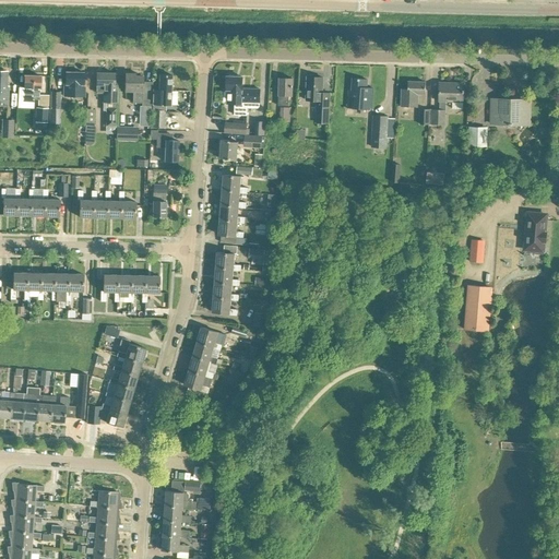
[(83,73),(66,72),(66,84),(63,84),(63,96),(84,97),(84,87),(83,87),(83,73)]
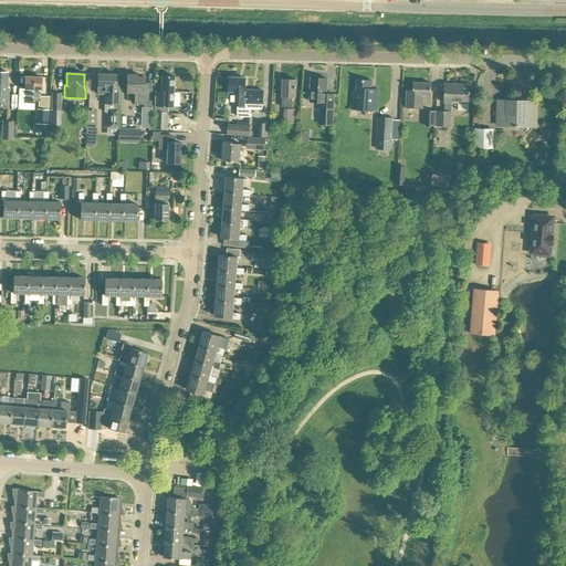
[(119,86),(115,86),(115,74),(97,74),(97,86),(97,94),(104,95),(103,104),(107,104),(107,128),(117,128),(117,113),(118,113),(119,86)]
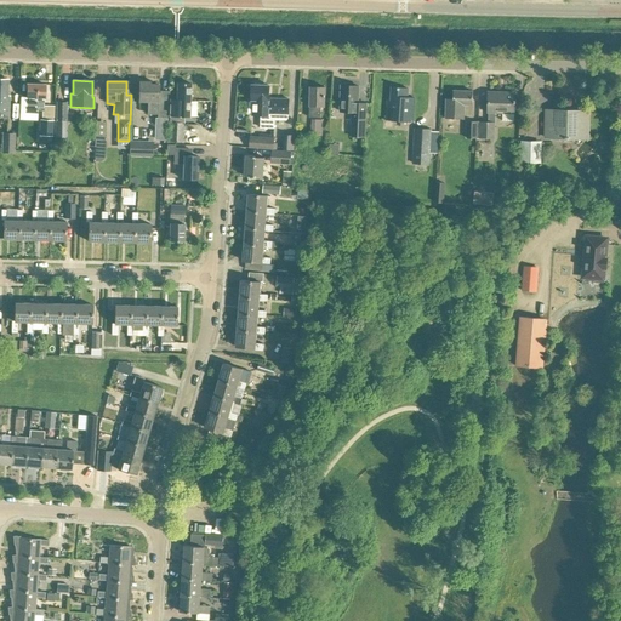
[(158,92),(158,85),(149,85),(149,83),(140,83),(138,102),(148,102),(148,115),(167,115),(169,92),(158,92)]
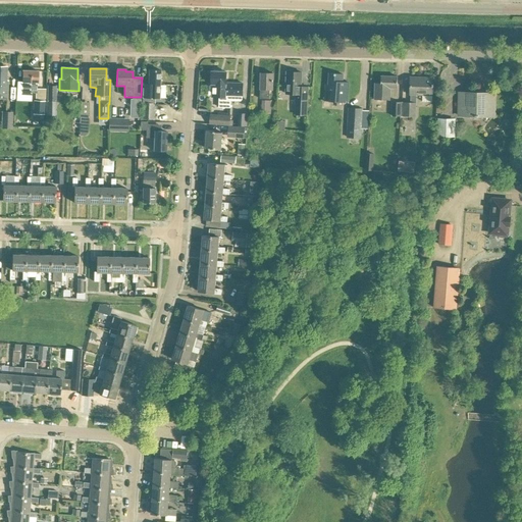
[(22,83),(21,93),(36,94),(36,101),(33,101),(33,114),(41,114),(45,114),(45,102),(45,90),(37,90),(37,83),(38,83),(38,71),(22,70),(22,83)]
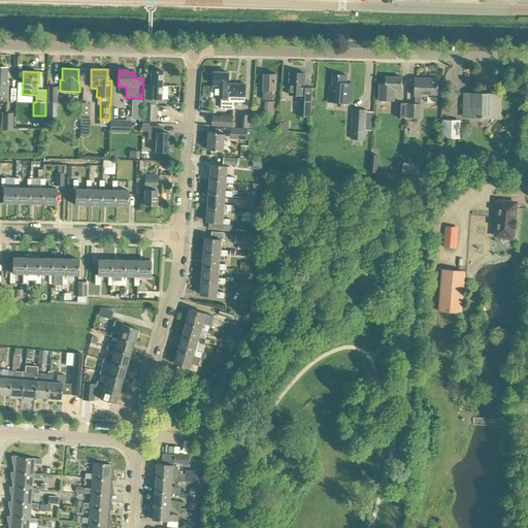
[(162,71),(151,71),(150,86),(144,86),(143,122),(155,122),(156,99),(161,100),(161,87),(162,71)]
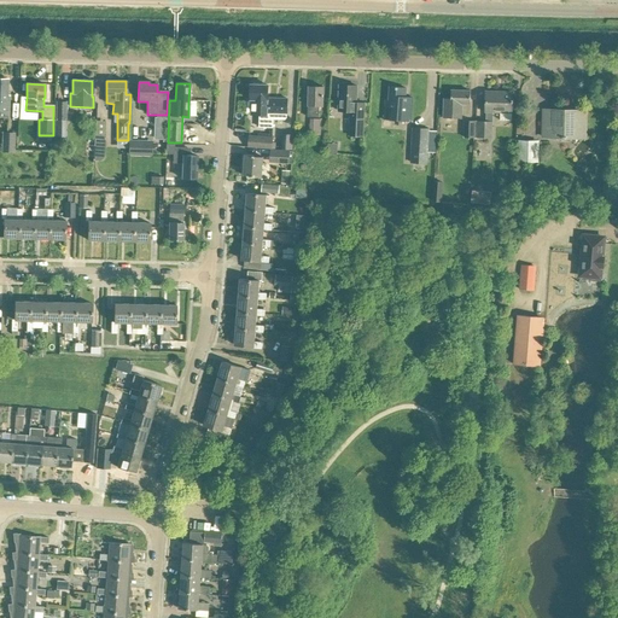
[(273,120),(274,99),(268,99),(268,86),(251,85),(250,101),(248,101),(246,114),(250,114),(250,115),(260,115),(258,128),(273,128),(273,120)]
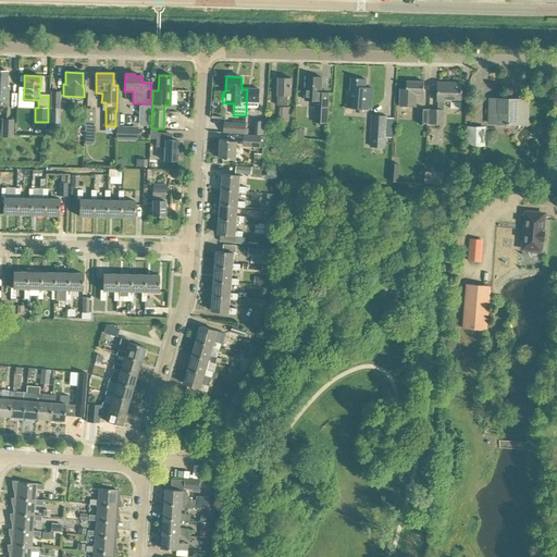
[(329,94),(321,93),(322,77),(306,76),(305,100),(316,100),(316,106),(317,106),(317,123),(327,123),(329,106),(327,106),(329,94)]
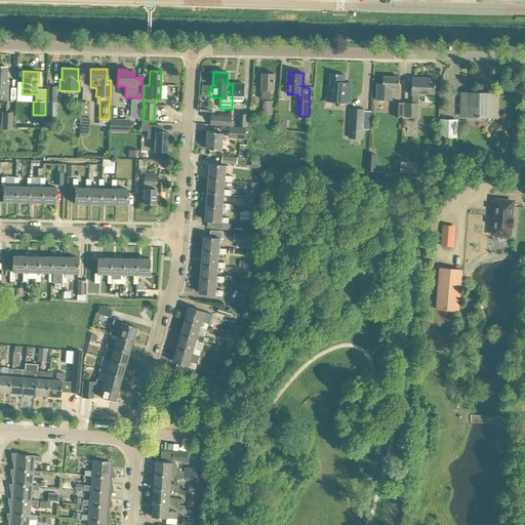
[(261,90),(261,99),(271,99),(272,90),(274,90),(275,74),(263,74),(261,90)]
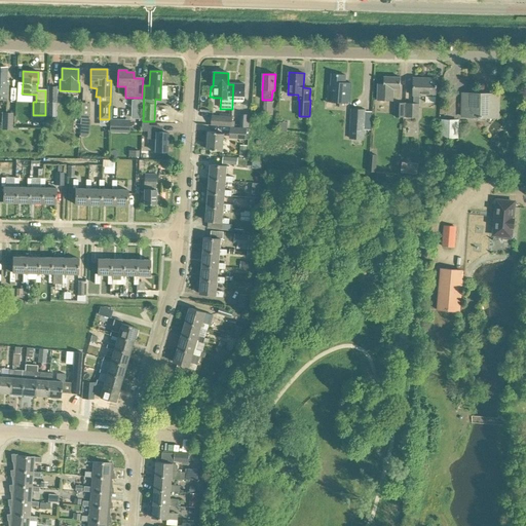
[(346,75),(332,74),(331,85),(328,85),(327,102),(350,104),(351,83),(345,82),(346,75)]
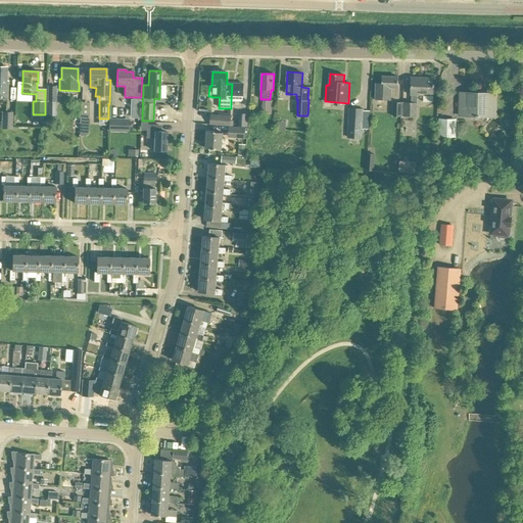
[(382,77),(381,84),(376,84),(375,100),(391,100),(391,88),(397,88),(398,77),(382,77)]
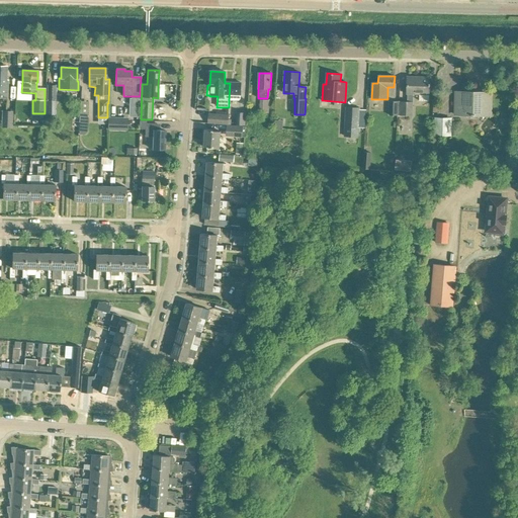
[(429,101),(429,95),(429,77),(407,77),(407,94),(408,94),(408,102),(401,102),(400,115),(412,115),(413,102),(412,102),(412,94),(420,94),(419,101),(429,101)]
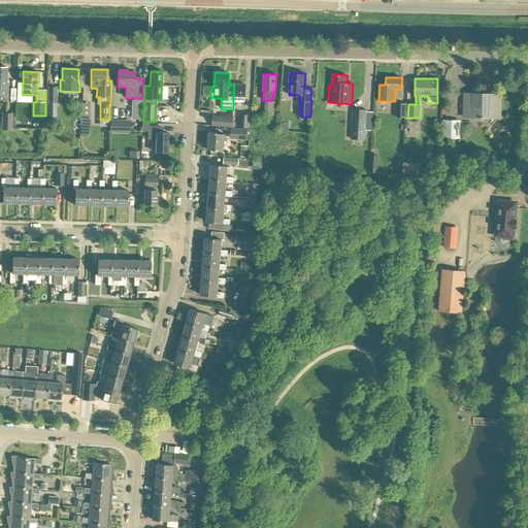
[(234,85),(233,102),(243,102),(245,100),(245,97),(245,85),(234,85)]
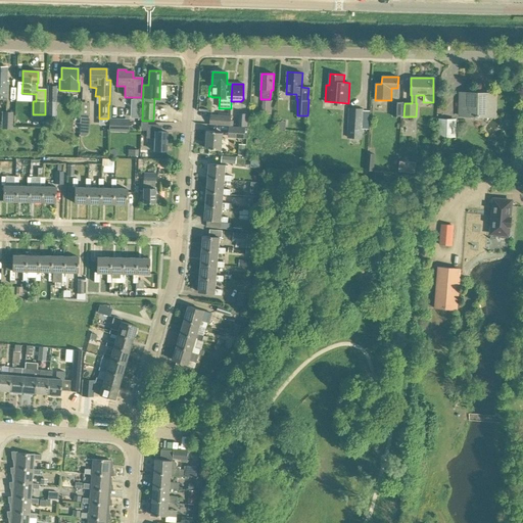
[(56,87),(48,86),(48,100),(55,100),(56,87)]
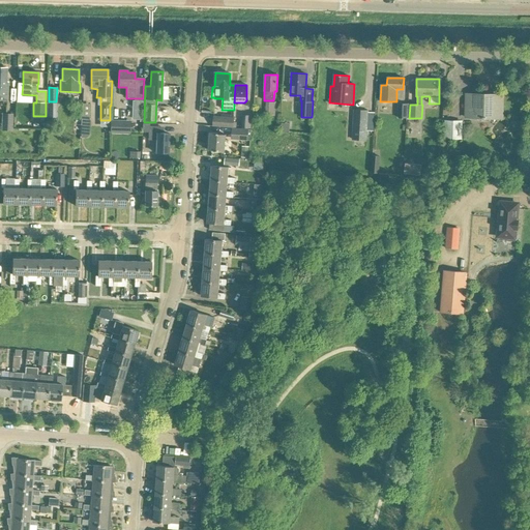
[(502,111),(502,95),(478,94),(477,102),(467,101),(466,117),(491,118),(492,111),(502,111)]
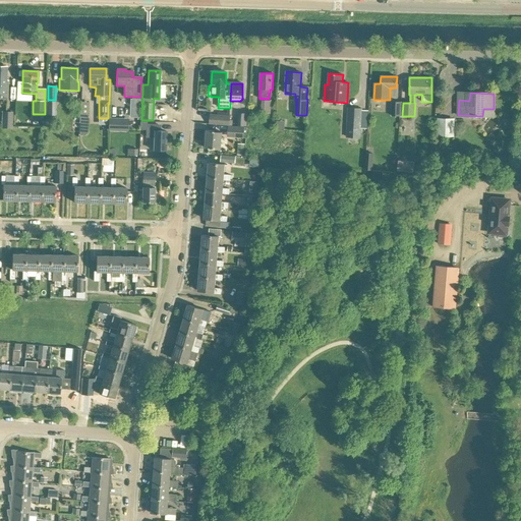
[(262,100),(261,113),(270,114),(271,101),(262,100)]
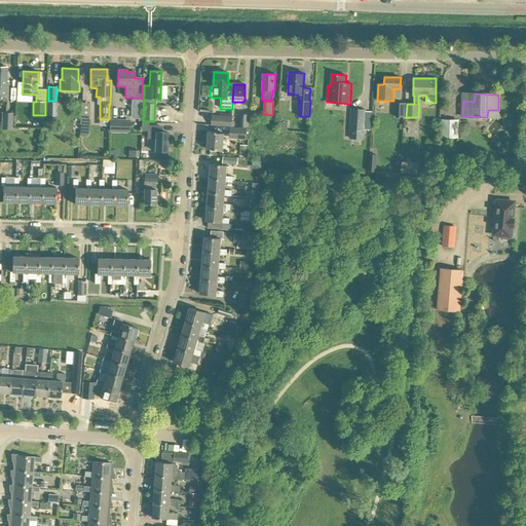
[(396,116),(404,117),(404,104),(396,103),(396,116)]
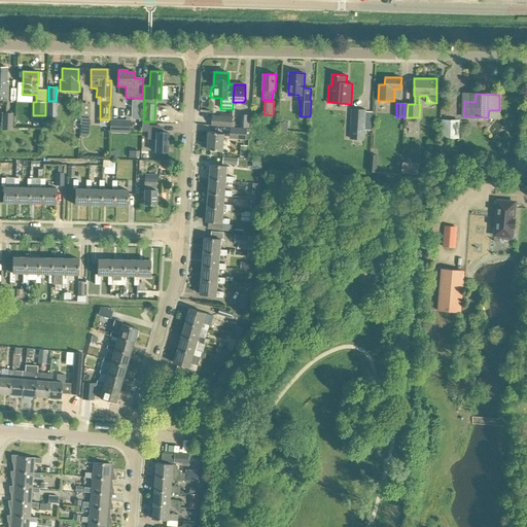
[(351,131),(365,131),(366,110),(352,109),(351,131)]
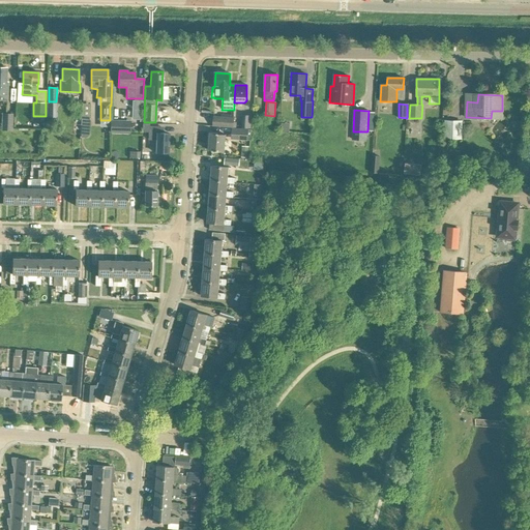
[(1,130),(12,130),(12,114),(2,114),(1,130)]
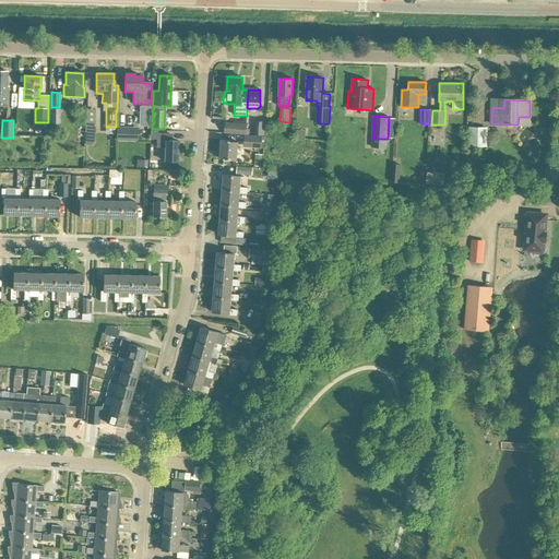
[(254,135),(264,135),(265,122),(256,121),(254,135)]
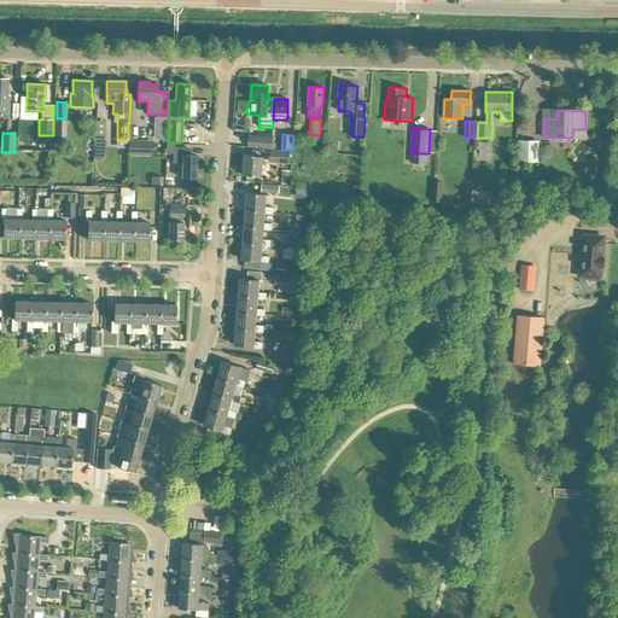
[(272,149),(273,138),(270,136),(256,135),(249,135),(248,146),(272,149)]
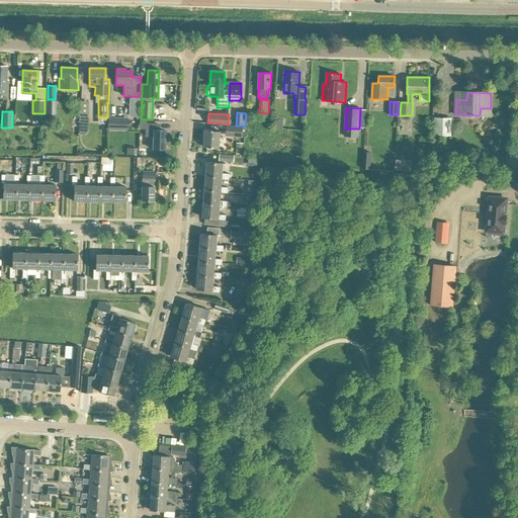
[(88,117),(88,116),(87,116),(79,116),(79,122),(80,122),(79,135),(83,135),(84,135),(85,134),(86,133),(87,133),(87,131),(88,118),(88,117)]
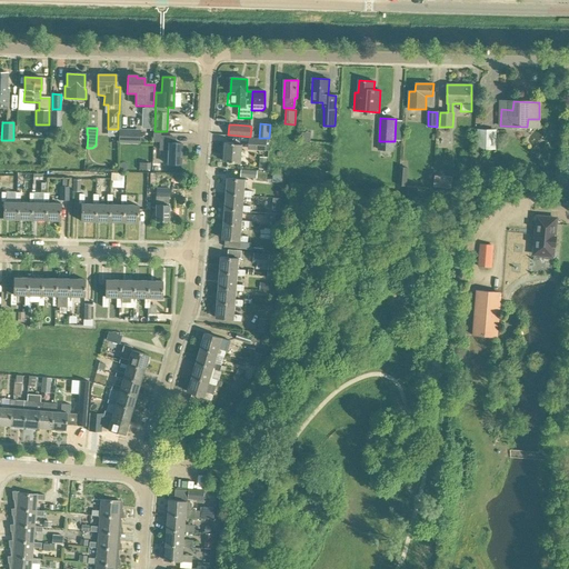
[(118,129),(118,143),(140,145),(140,130),(118,129)]
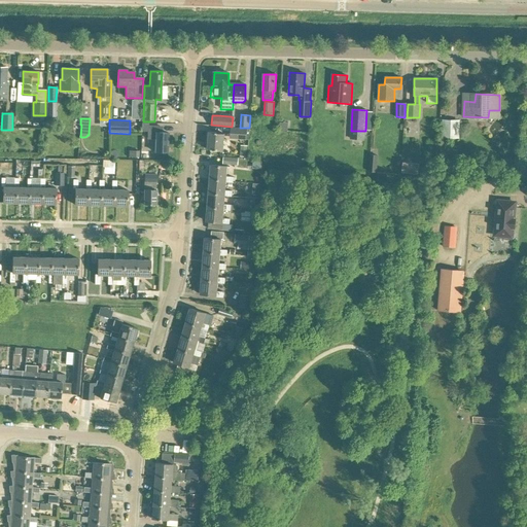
[(442,119),(442,138),(459,139),(460,120),(442,119)]
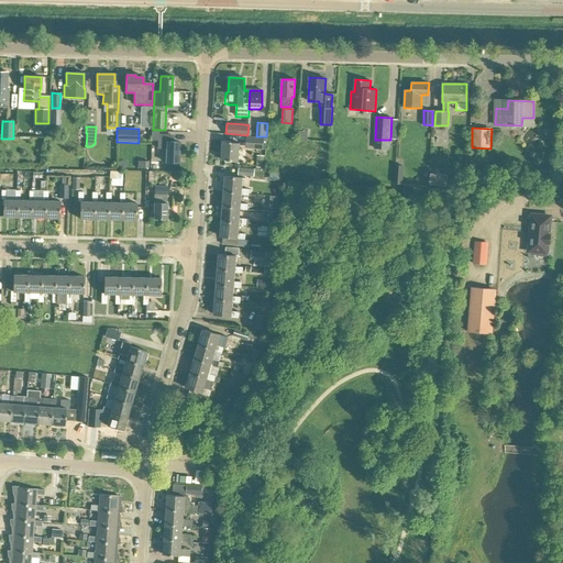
[(151,131),(151,140),(157,141),(157,148),(166,150),(165,162),(179,163),(180,142),(172,142),(172,134),(158,134),(158,132),(151,131)]
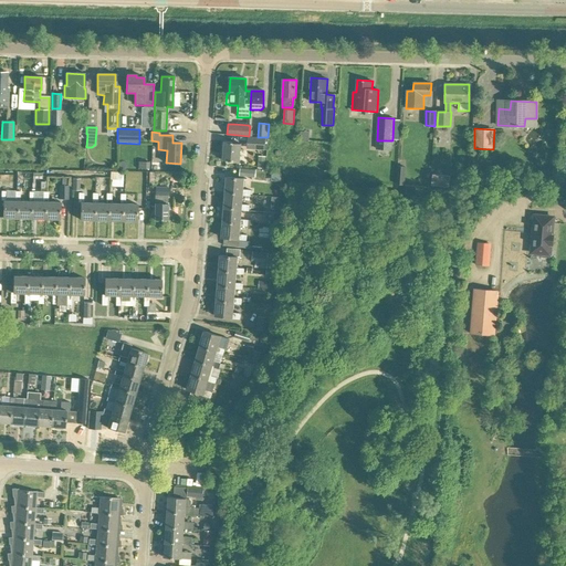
[(247,149),(268,150),(269,139),(265,139),(265,138),(248,137),(247,149)]
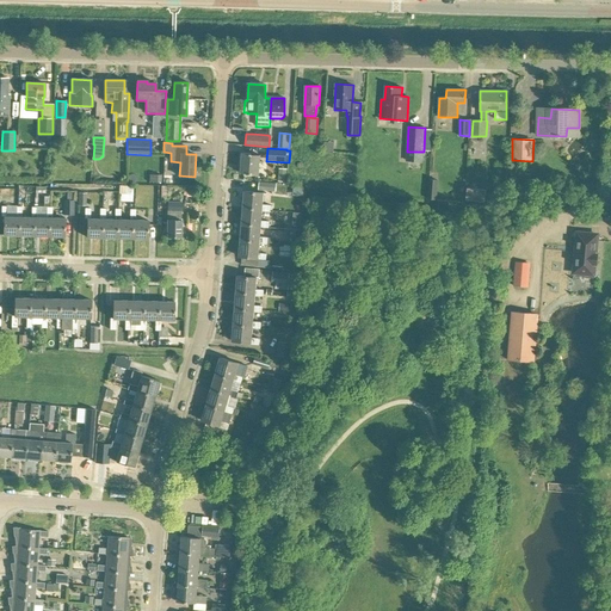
[(252,154),(242,153),(241,173),(250,174),(250,176),(259,176),(260,155),(252,154)]
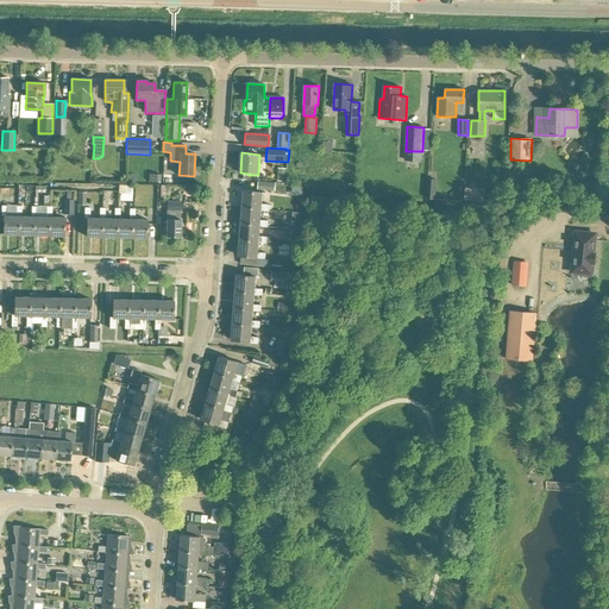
[(437,181),(428,180),(426,199),(434,199),(437,181)]
